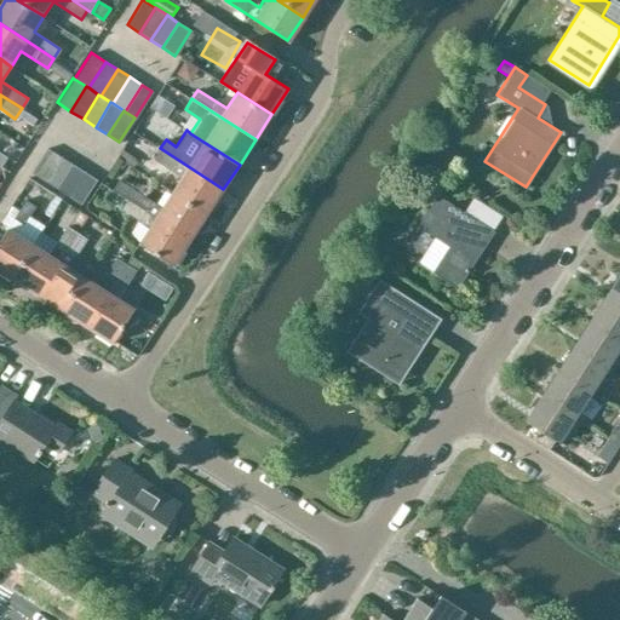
[(182,178),(173,193),(207,214),(223,189),(160,148),(153,159),(182,178)]
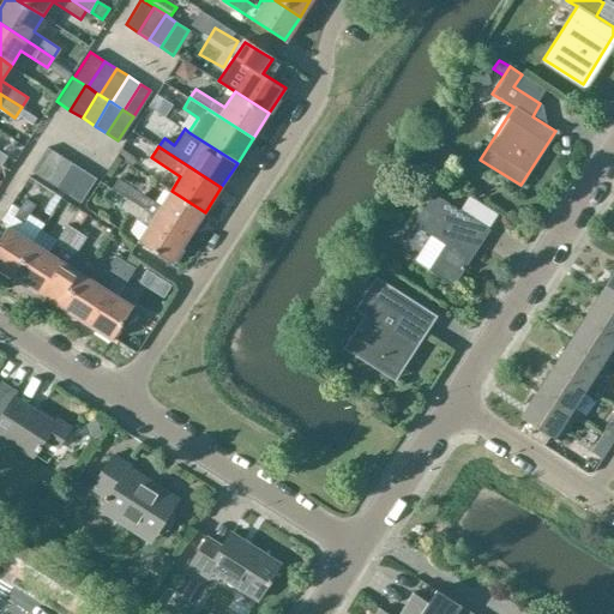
[(32,173),(44,180),(59,156),(47,149),(32,173)]
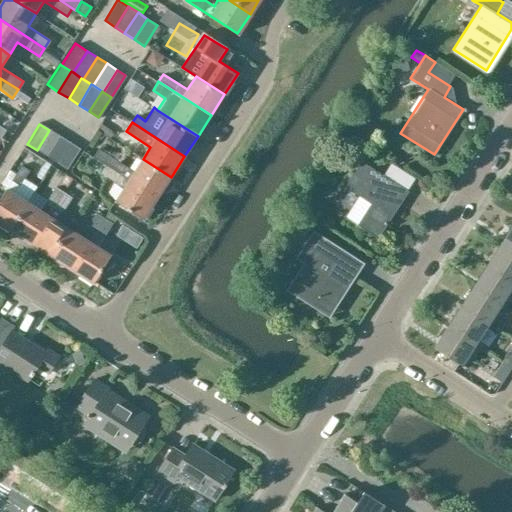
[(115,132),(102,124),(98,130),(111,138),(115,132)]
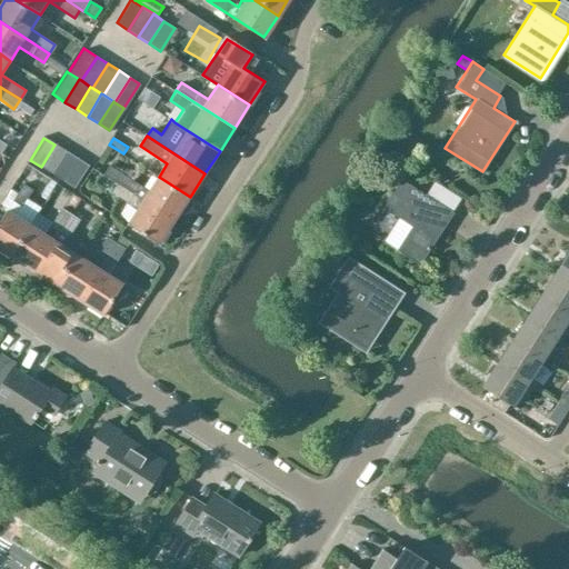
[(55,145),(41,167),(52,173),(66,152),(55,145)]
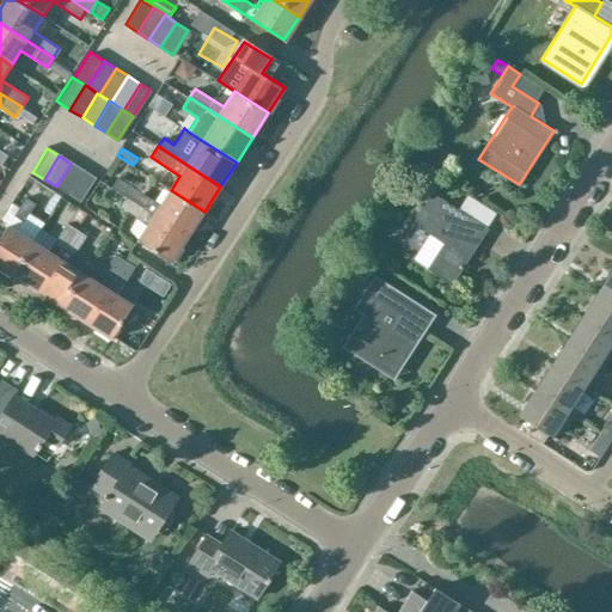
[(417,160),(410,172),(422,181),(426,176),(433,181),(438,173),(417,160)]
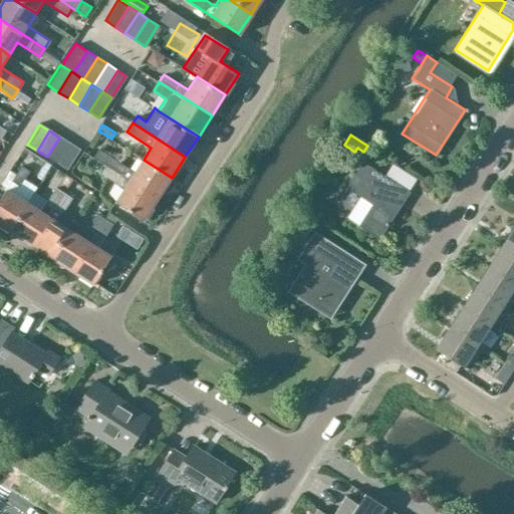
[(47,157),(57,163),(69,144),(59,138),(47,157)]
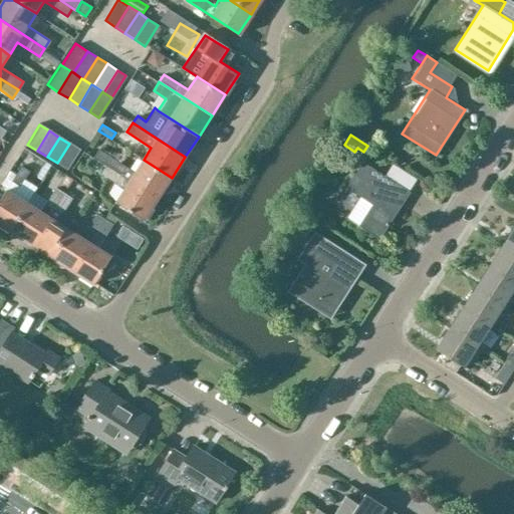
[(69,144),(57,163),(67,170),(79,150),(69,144)]
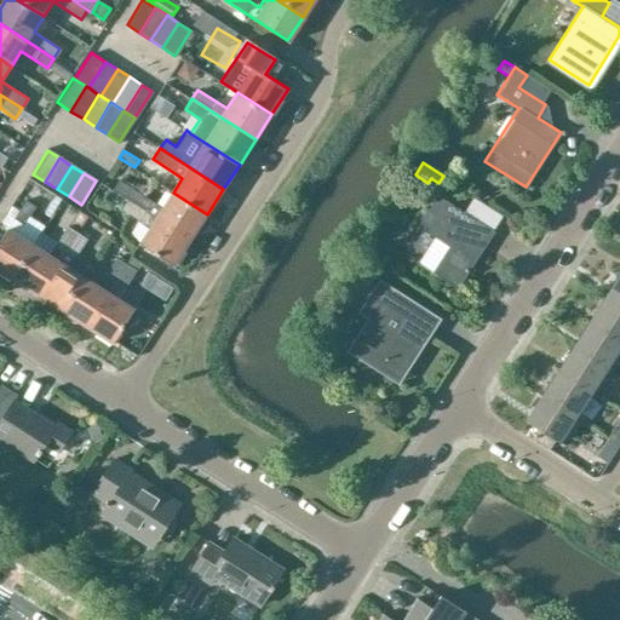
[(112,190),(126,199),(126,197),(190,240),(207,214),(173,193),(162,207),(119,179),(112,190)]
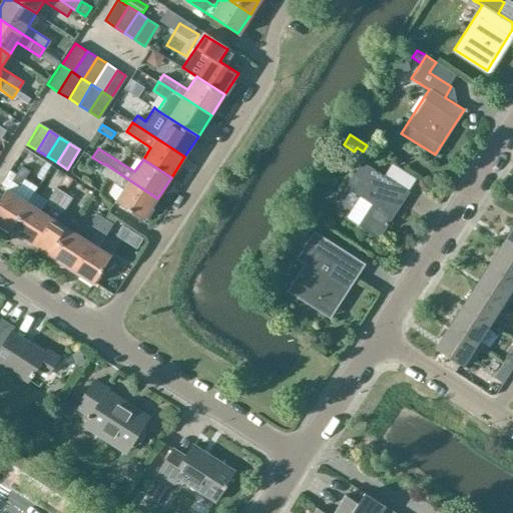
[(40,157),(35,166),(45,172),(51,164),(40,157)]
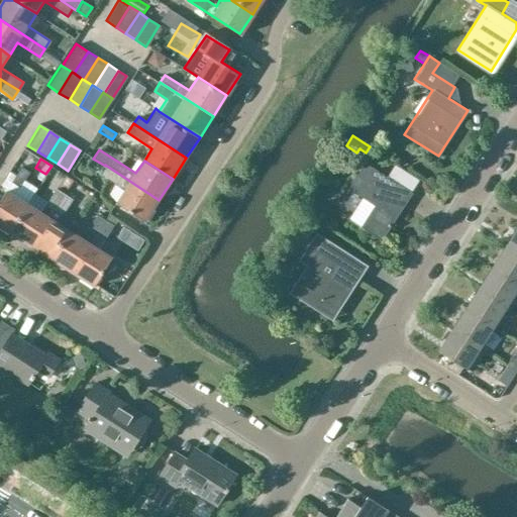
[(360,226),(382,239),(412,193),(364,163),(347,188),(374,205),(360,226)]
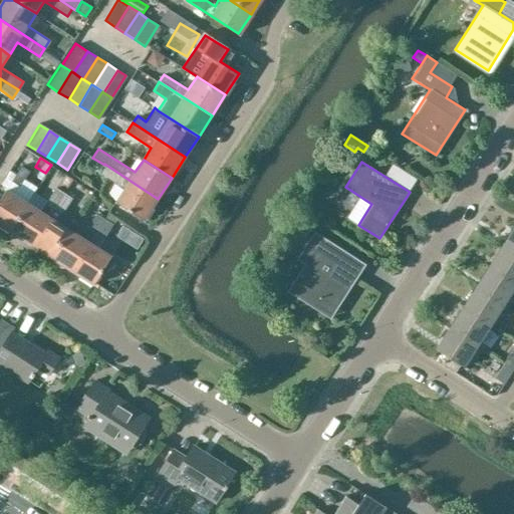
[(104,164),(104,165),(99,173),(124,189),(116,201),(145,220),(158,199),(104,164)]
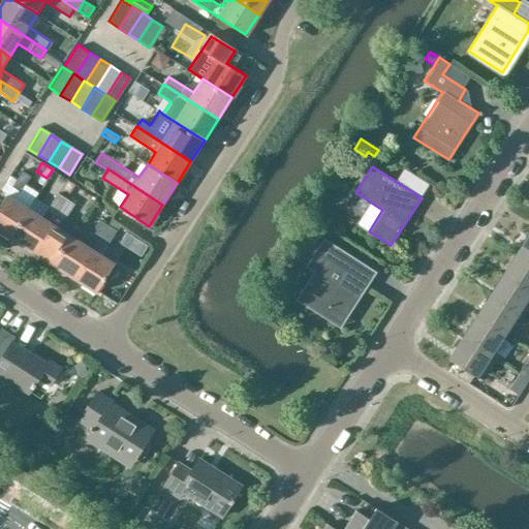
[(0,207),(0,230),(11,238),(29,210),(28,210),(38,192),(26,185),(31,177),(22,170),(17,181),(0,207)]
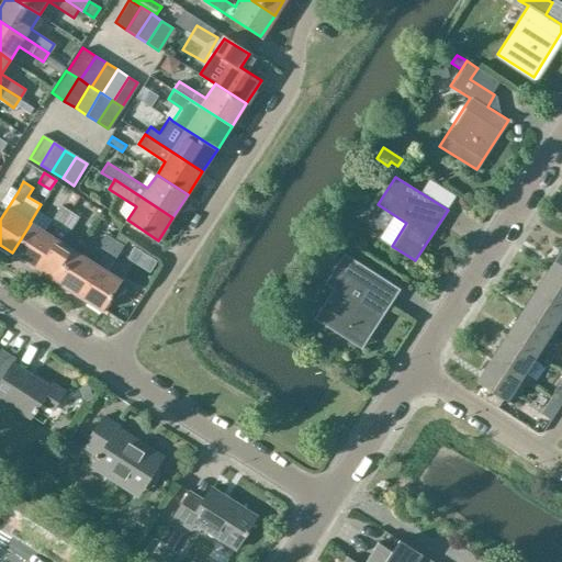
[(31,223),(12,253),(34,267),(70,211),(59,205),(43,232),(31,223)]
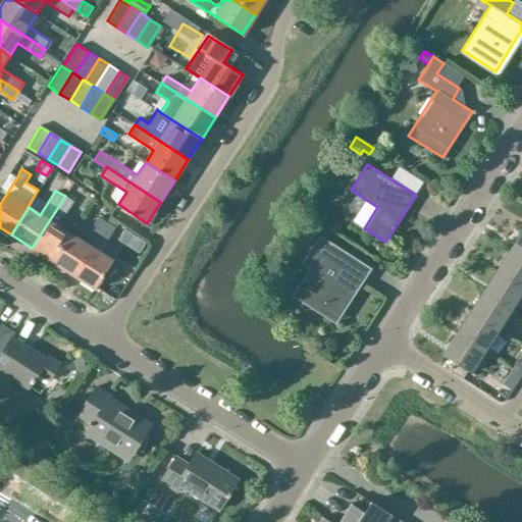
[(65,196),(32,248),(53,261),(70,235),(56,225),(71,201),(65,196)]
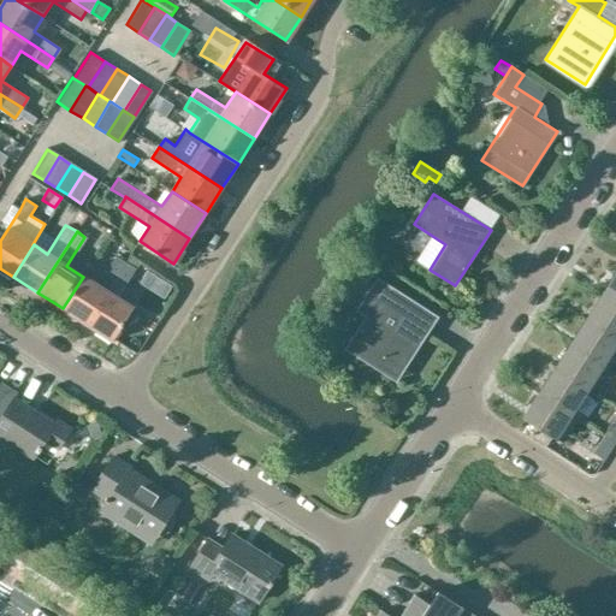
[(96,284),(83,277),(63,308),(88,325),(126,264),(114,255),(96,284)]
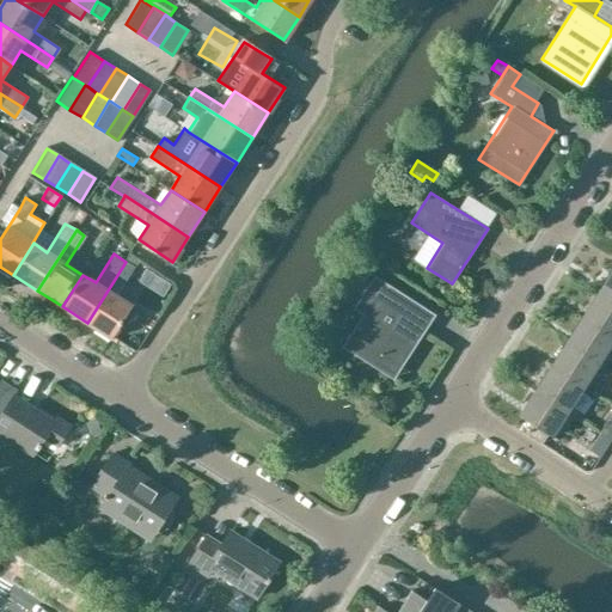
[(359,257),(349,270),(365,281),(374,267),(359,257)]
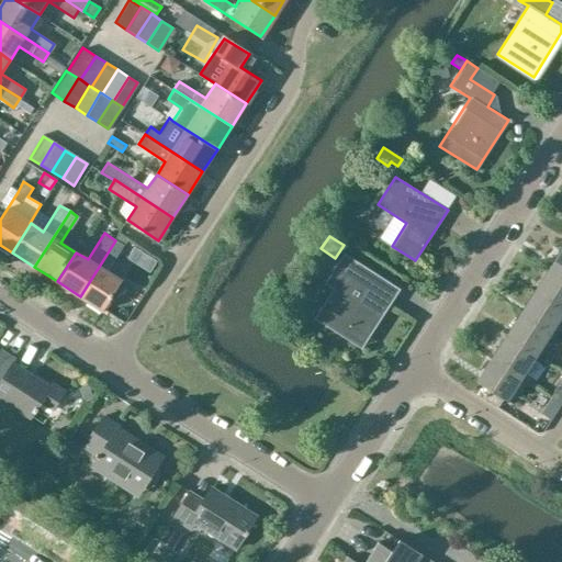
[(115,240),(80,296),(103,311),(122,281),(105,271),(122,245),(115,240)]
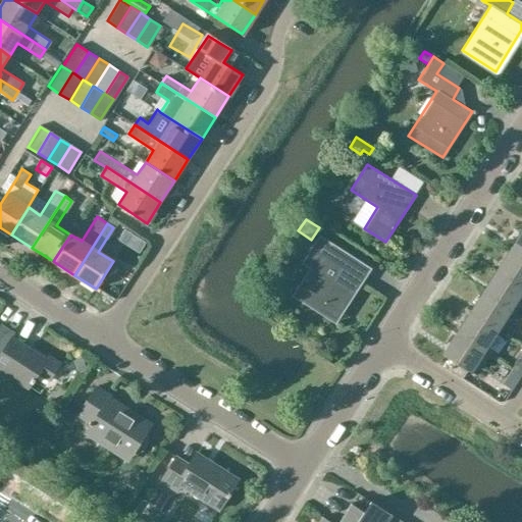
[(508,252),(521,261),(521,231),(508,252)]
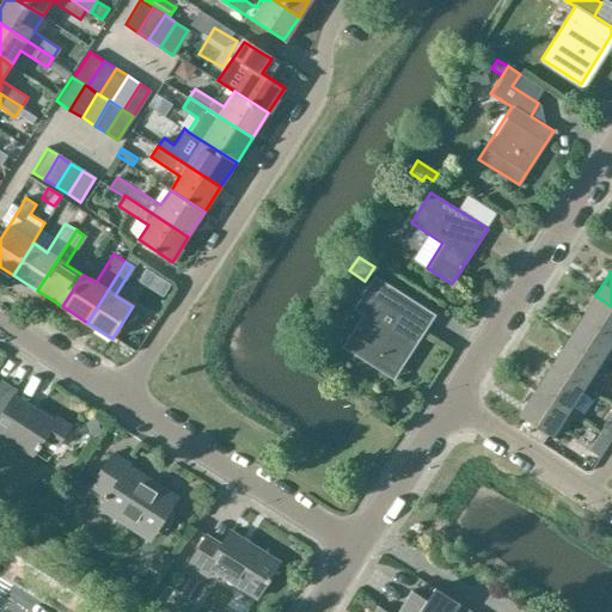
[(422,331),(432,316),(377,279),(357,307),(367,313),(346,346),(359,354),(366,342),(380,352),(373,362),(392,375),(410,349),(403,344),(415,326),(422,331)]
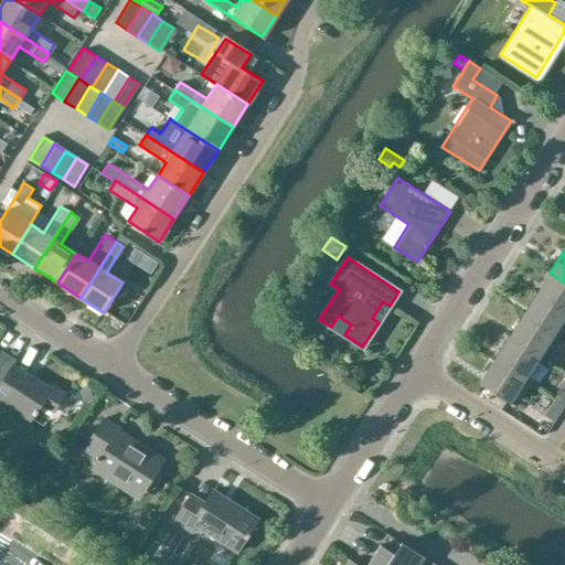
[(564,283),(550,273),(535,295),(564,313),(564,283)]
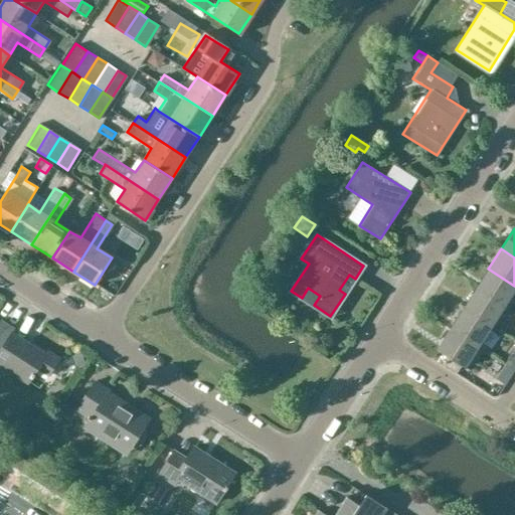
[(514,287),(514,286),(488,269),(475,290),(502,307),(514,287)]
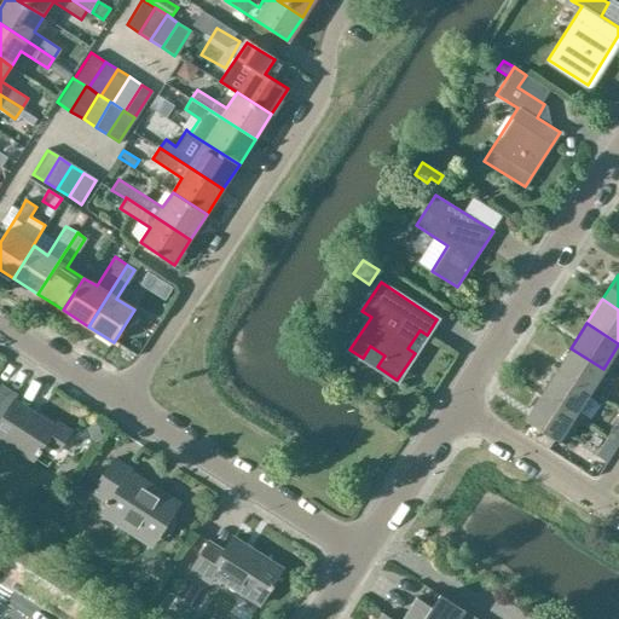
[(554,372),(588,394),(603,369),(571,348),(554,372)]
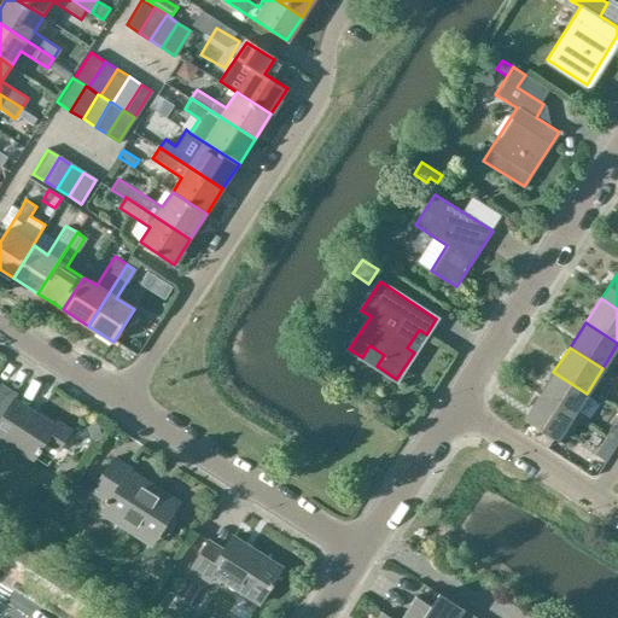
[(587,394),(553,372),(537,396),(571,418),(587,394)]
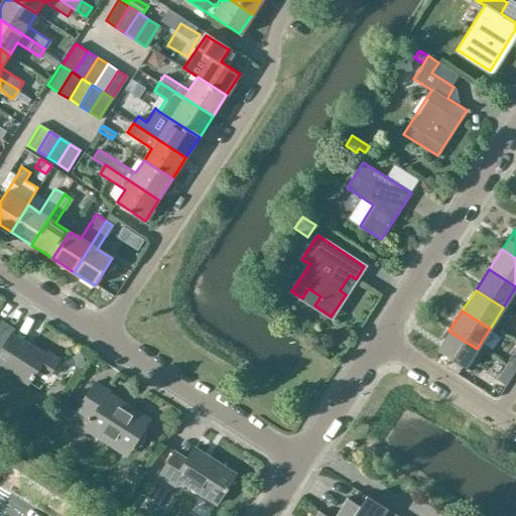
[(48,375),(59,359),(47,351),(44,355),(11,333),(14,329),(2,320),(0,325),(0,370),(5,374),(8,370),(28,384),(38,369),(48,375)]
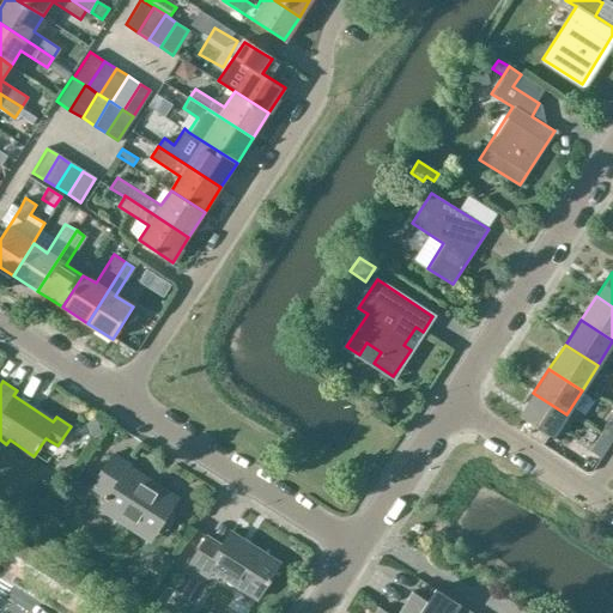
[(566,414),(533,393),(517,417),(551,438),(566,414)]
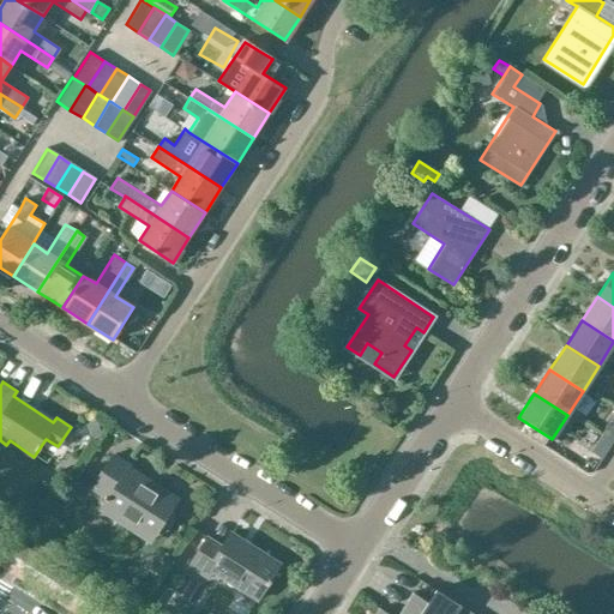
[(601,433),(612,440),(613,437),(613,417),(612,416),(601,433)]
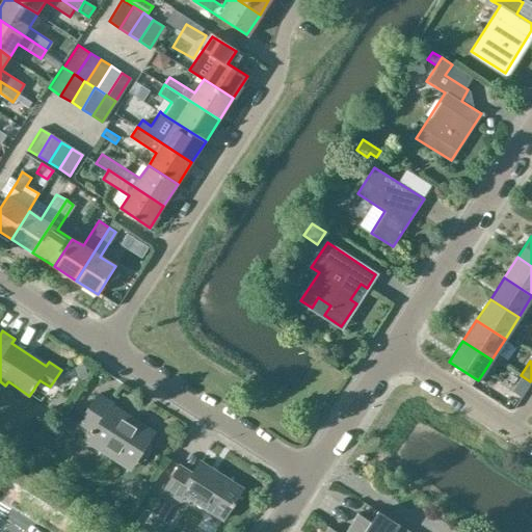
[(84,366),(76,370),(80,377),(88,373),(84,366)]
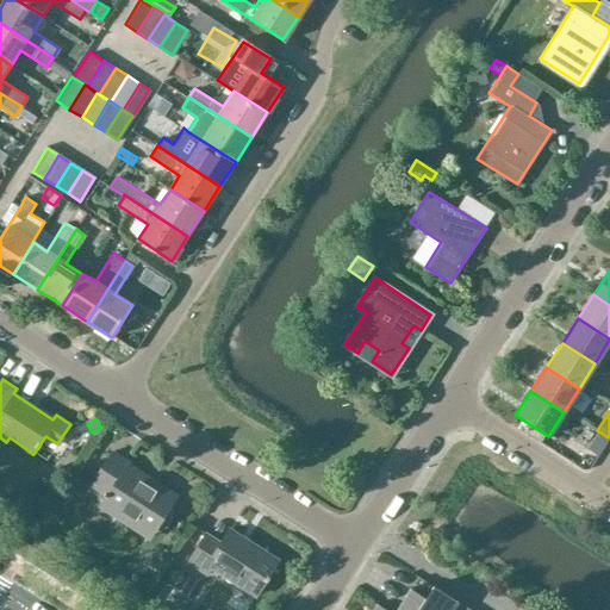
[(608,437),(597,430),(586,448),(597,455),(608,437)]
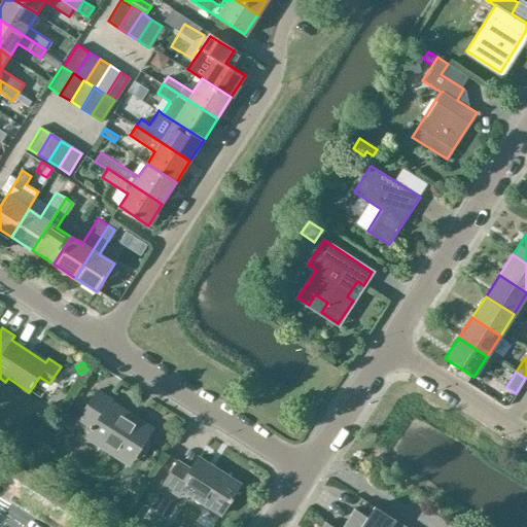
[(146,438),(150,432),(109,406),(113,399),(98,389),(79,419),(93,428),(88,436),(103,447),(107,441),(134,458),(136,455),(139,457),(143,456),(150,445),(149,441),(146,438)]
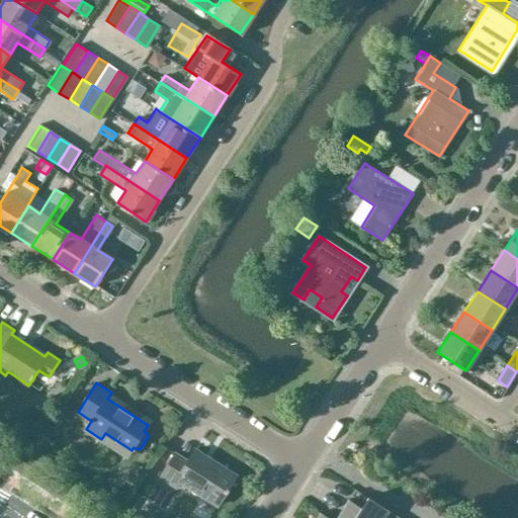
[(207,494),(223,503),(238,478),(197,452),(190,462),(178,454),(162,480),(175,488),(179,482),(204,498),(207,494)]
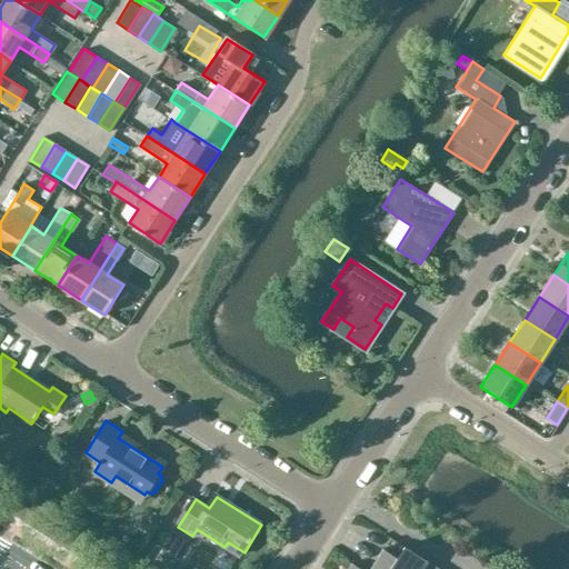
[(422,568),(428,562),(405,547),(397,558),(382,549),(369,568),(360,568),(351,563),(347,568),(422,568)]
